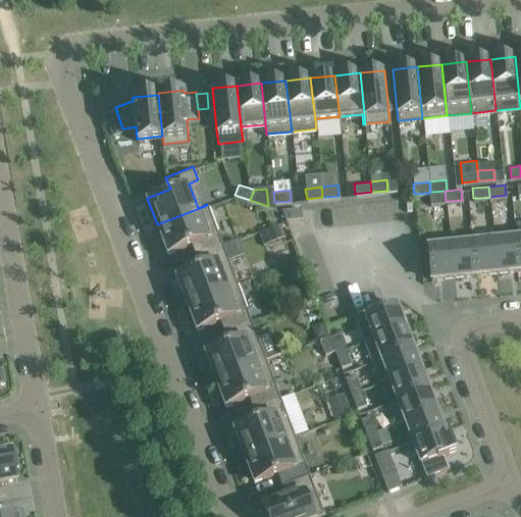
[(430,192),(428,193),(429,203),(446,201),(445,191),(430,192)]
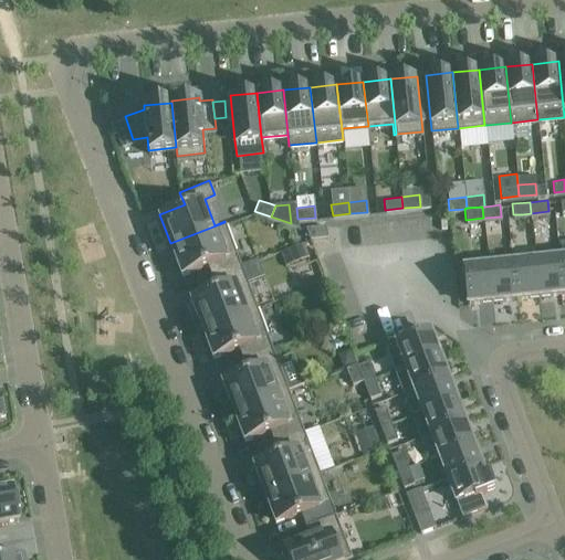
[(225,222),(170,243),(181,272),(206,262),(211,275),(241,263),(225,222)]
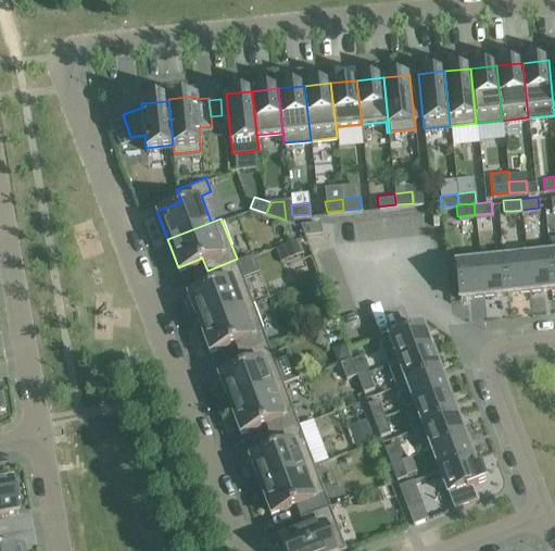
[(319,220),(300,222),(304,233),(322,232),(319,220)]
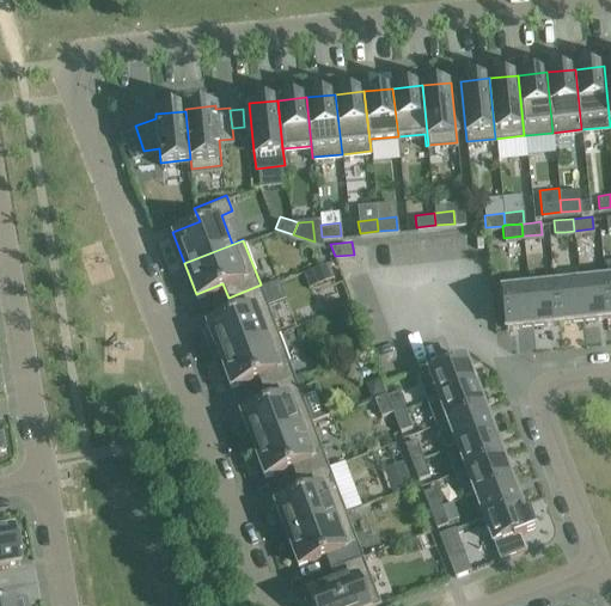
[(582,317),(609,314),(605,275),(579,277),(582,317)]
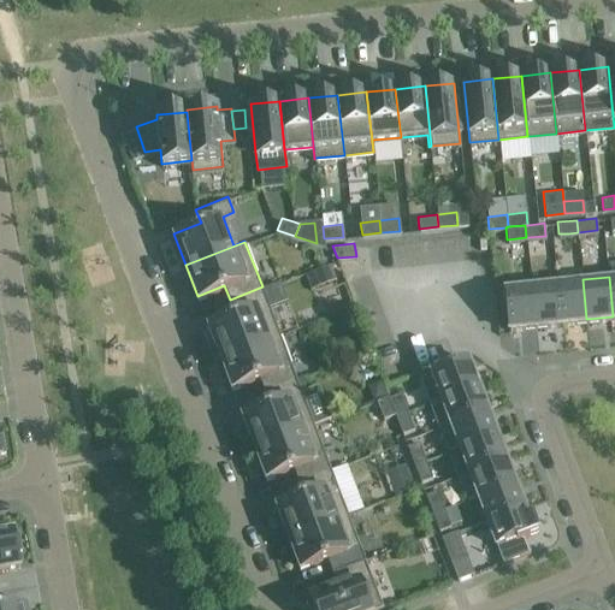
[(561,323),(586,319),(583,279),(556,283),(561,323)]
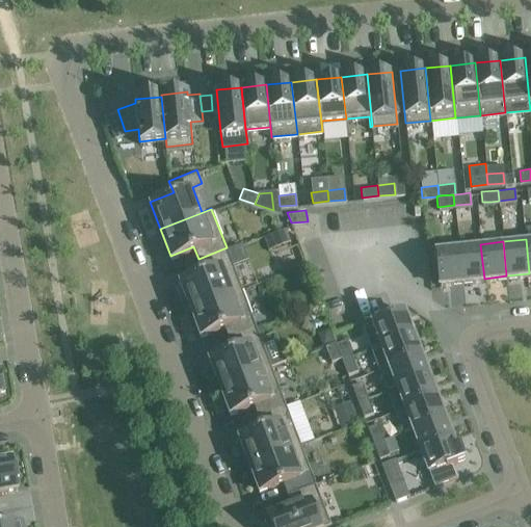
[(203,270),(180,279),(189,306),(241,287),(232,263),(247,258),(242,242),(227,247),(198,259),(203,270)]
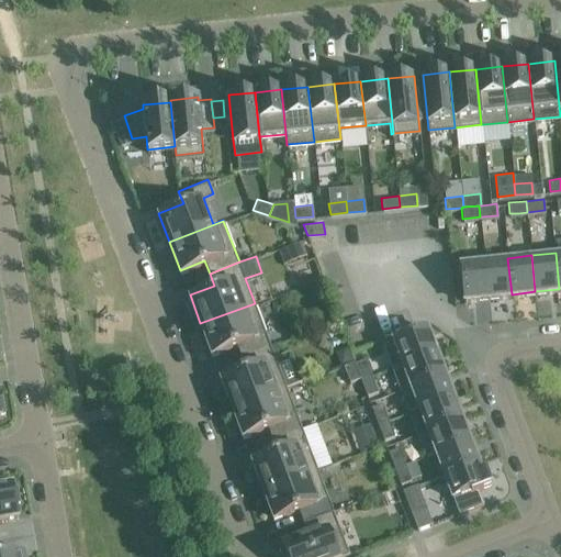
[(487,297),(512,294),(507,258),(484,260),(487,297)]
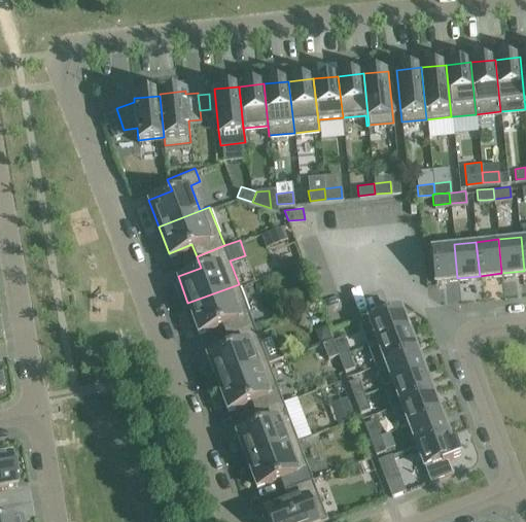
[(434,280),(457,278),(454,244),(431,246),(434,280)]
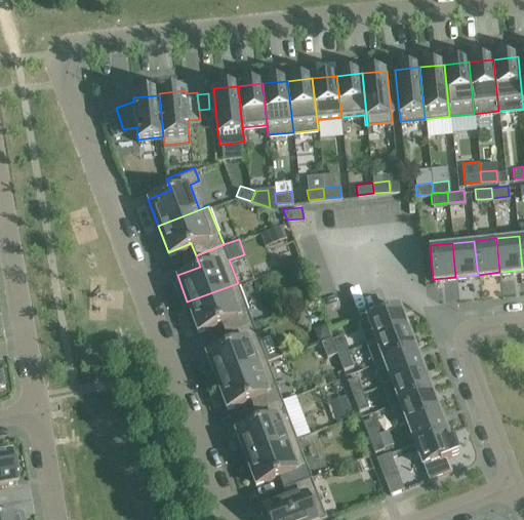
[(238,283),(187,302),(197,329),(220,320),(225,331),(252,321),(238,283)]
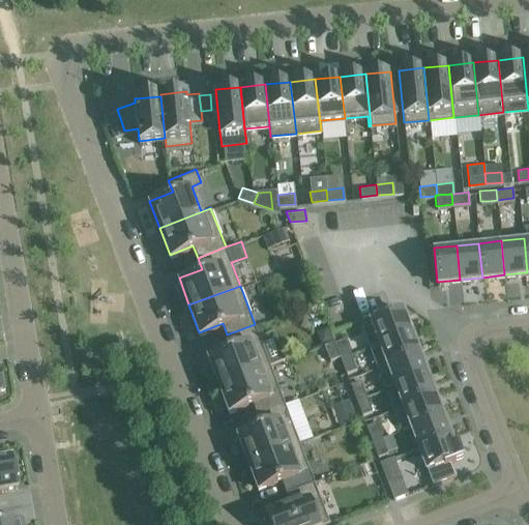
[(378,341),(410,328),(403,307),(360,323),(369,344),(378,341)]
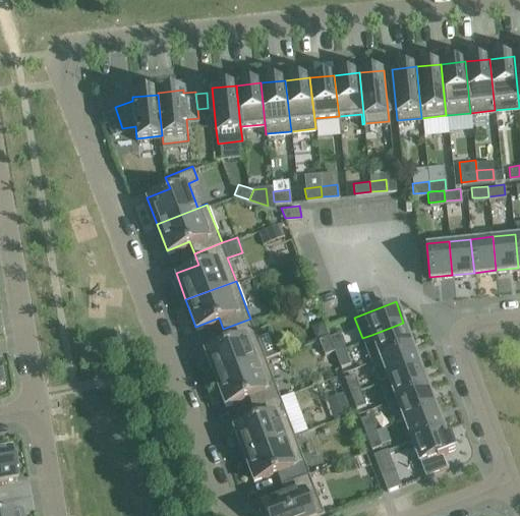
[(227,341),(205,349),(215,376),(265,357),(254,329),(250,319),(223,329),(227,341)]
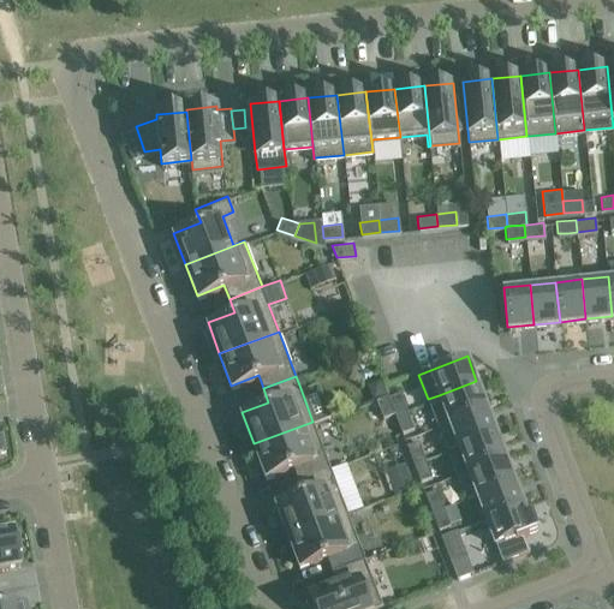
[(439,395),(448,419),(486,405),(476,381),(439,395)]
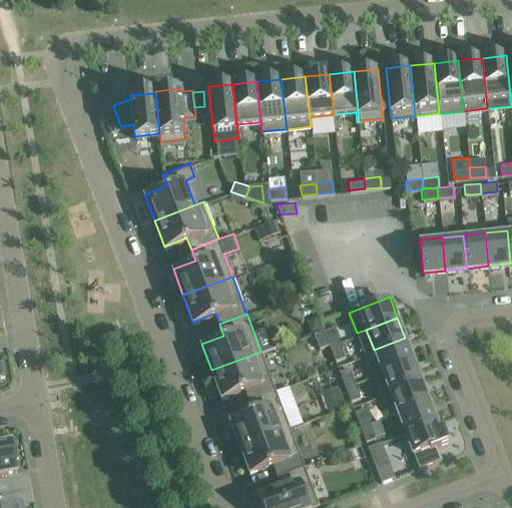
[(329,344),(339,341),(333,326),(323,329),(329,343),(329,344)]
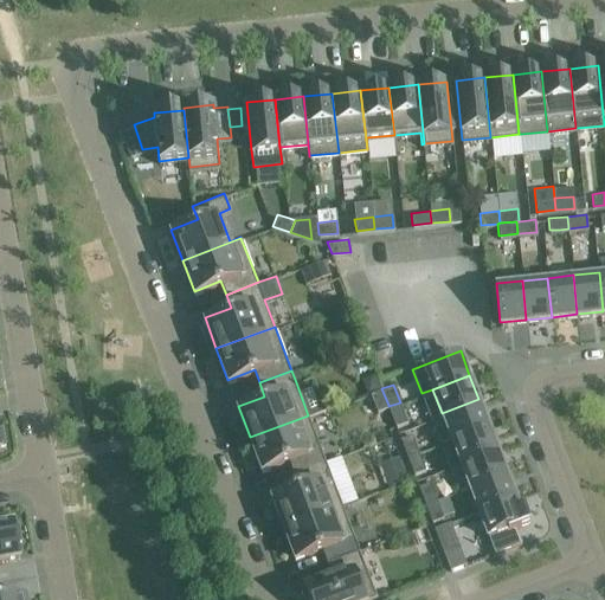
[(388,405),(381,388),(381,387),(369,392),(377,410),(388,405)]
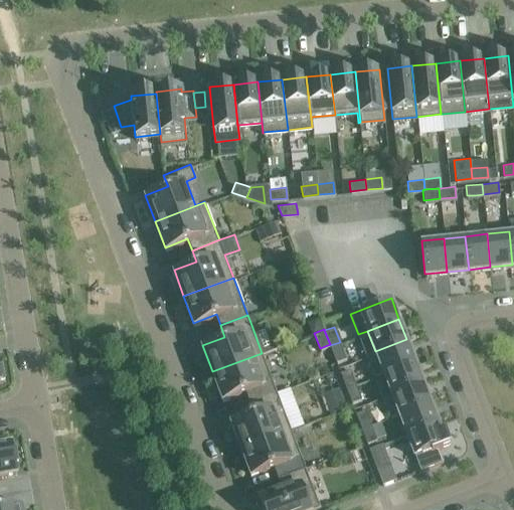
[(373,375),(414,359),(406,339),(375,351),(366,354),(373,375)]
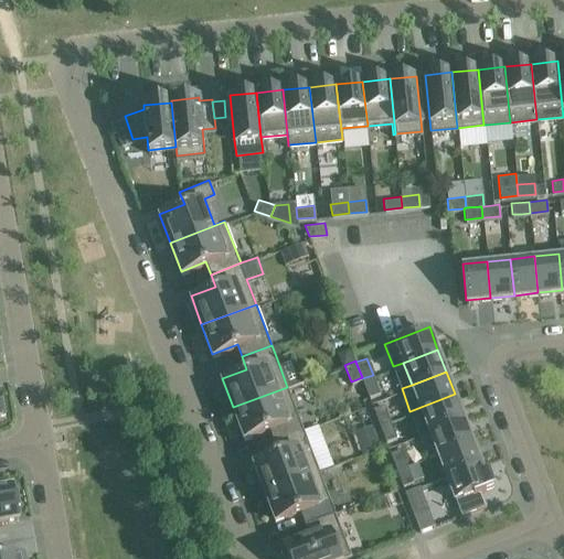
[(369,395),(379,391),(373,375),(362,378),(369,395)]
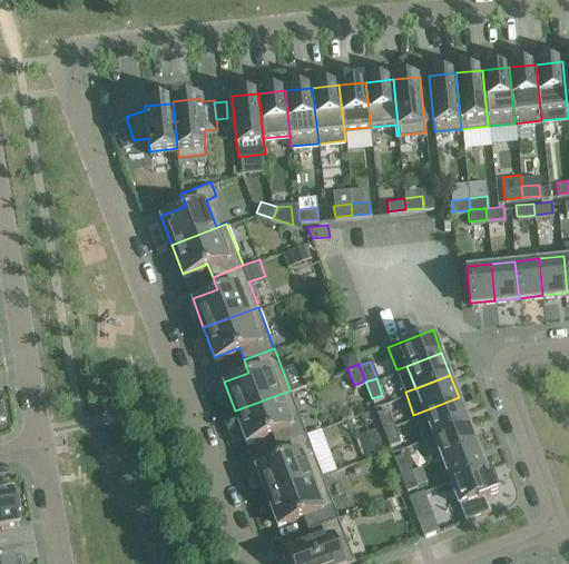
[(290,391),(235,411),(246,439),(271,431),(275,443),(305,432),(290,391)]
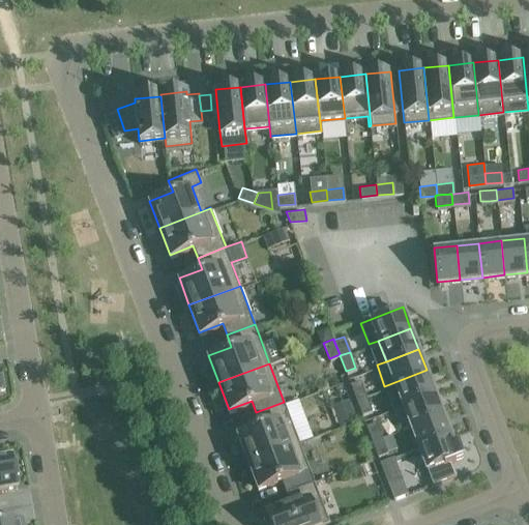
[(392,407),(434,391),(427,370),(384,386),(392,407)]
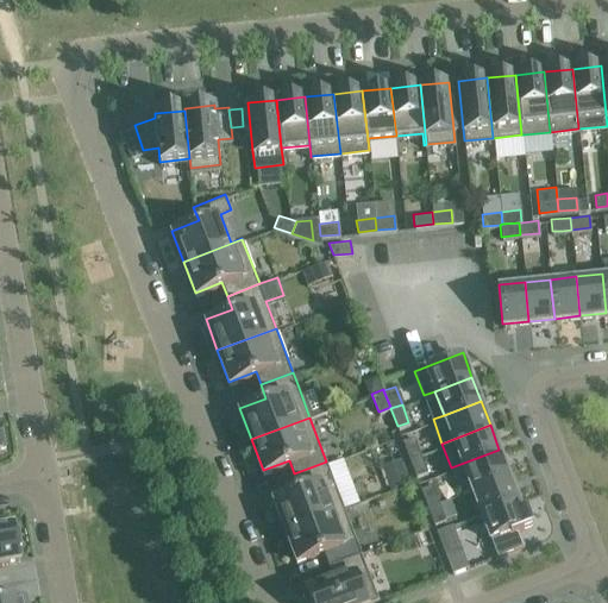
[(413,434),(402,439),(408,457),(420,452),(413,434)]
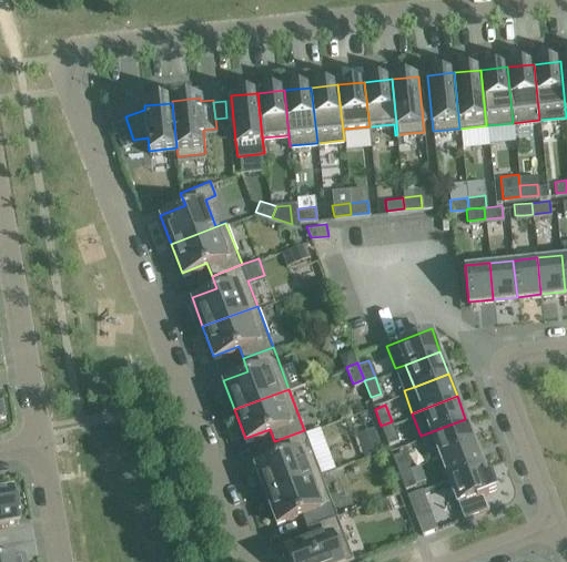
[(439,455),(474,441),(465,419),(421,436),(429,458),(439,455)]
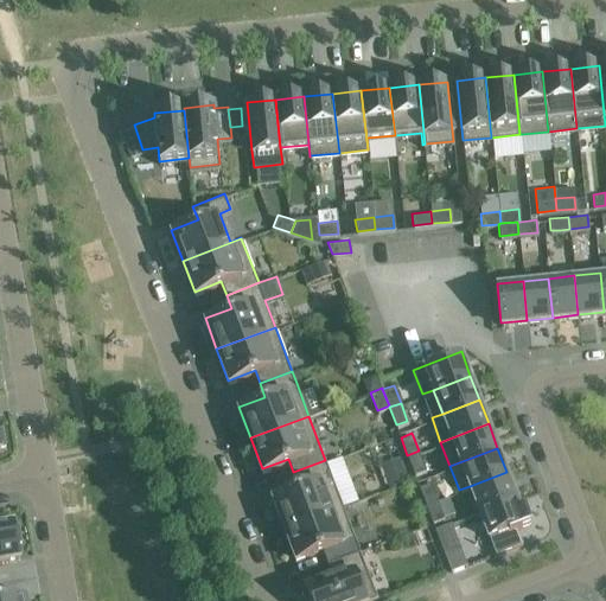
[(419,451),(407,455),(414,473),(426,468),(419,451)]
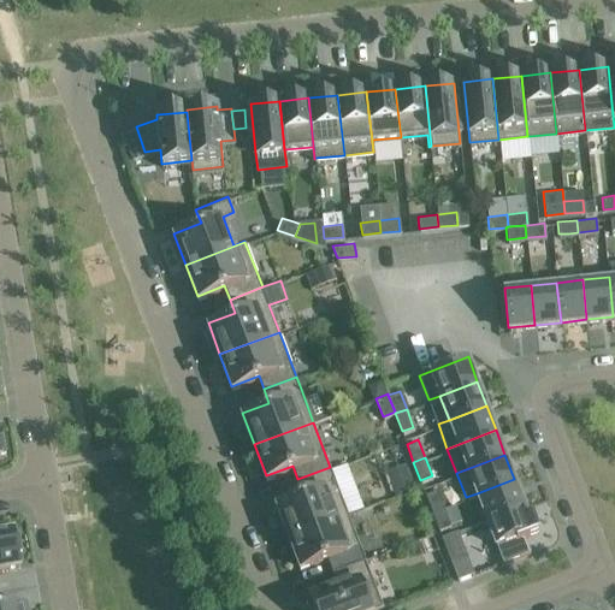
[(303,492),(276,503),(288,534),(347,511),(330,467),(297,479),(303,492)]
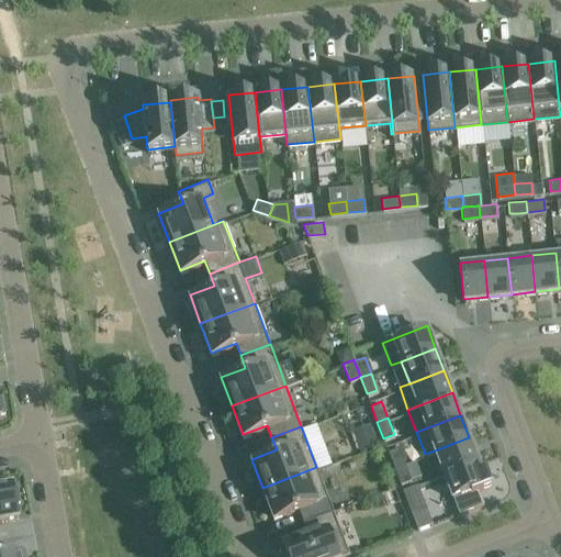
[(435,450),(444,472),(478,460),(469,437),(435,450)]
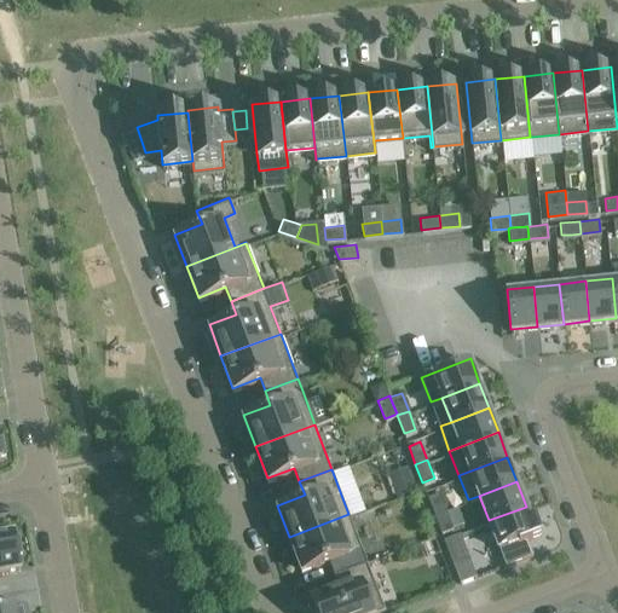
[(439,491),(427,495),(434,513),(445,508),(439,491)]
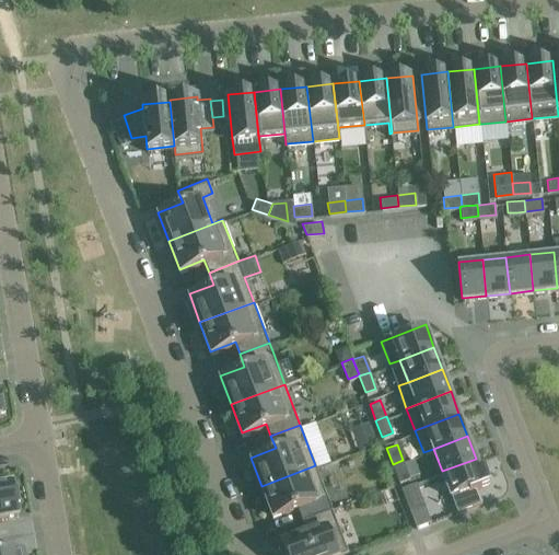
[(479,469),(476,458),(476,459),(442,471),(456,509),(481,500),(476,486),(488,482),(482,467),(479,469)]
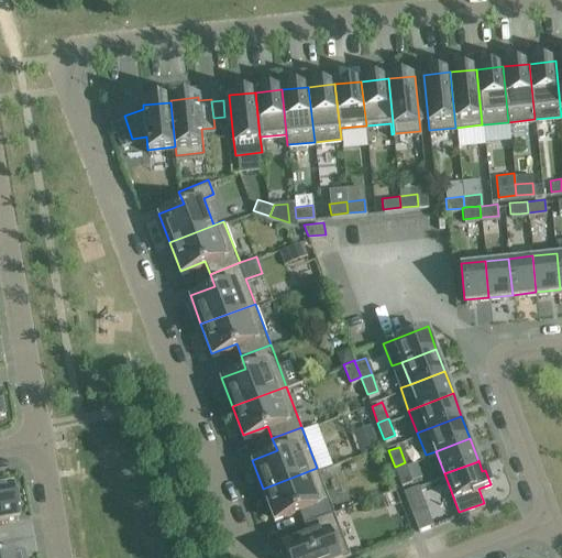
[(405,462),(395,467),(400,483),(411,479),(405,462)]
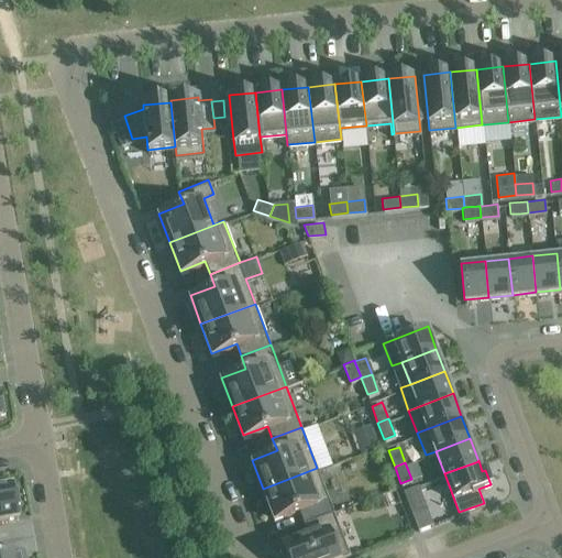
[(317,468),(263,489),(274,517),(298,509),(304,521),(333,510),(328,498),(317,468)]
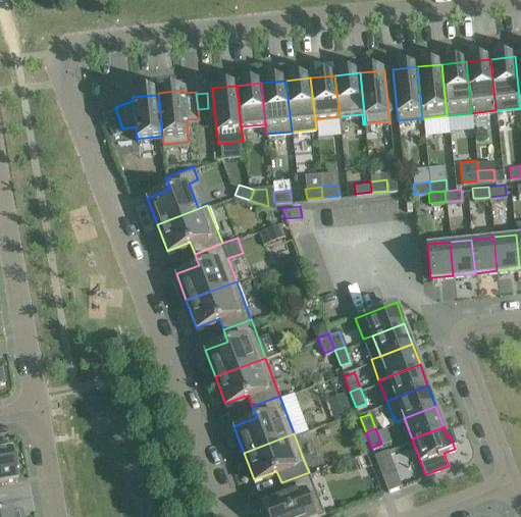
[(0,479),(15,476),(13,464),(17,463),(15,449),(11,450),(10,448),(0,449),(0,479)]
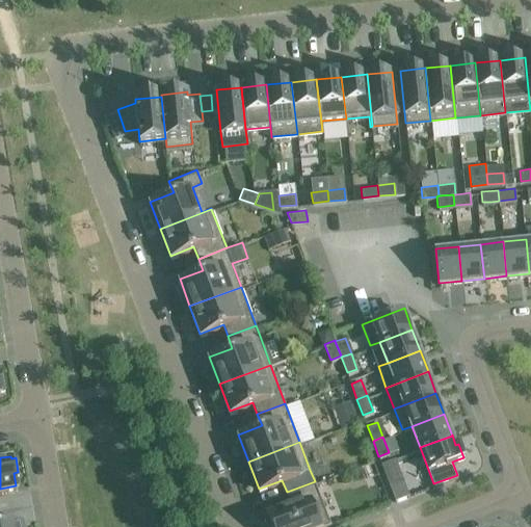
[(408,494),(395,456),(392,457),(380,462),(386,473),(395,499),(408,494)]
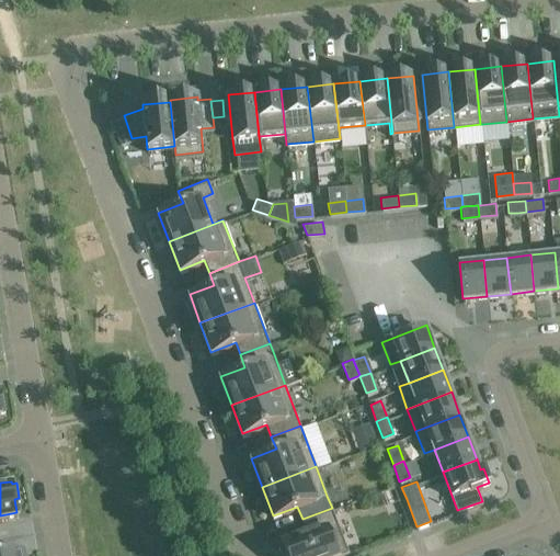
[(307,533),(283,542),(287,555),(334,555),(349,551),(332,508),(303,519),(307,533)]
